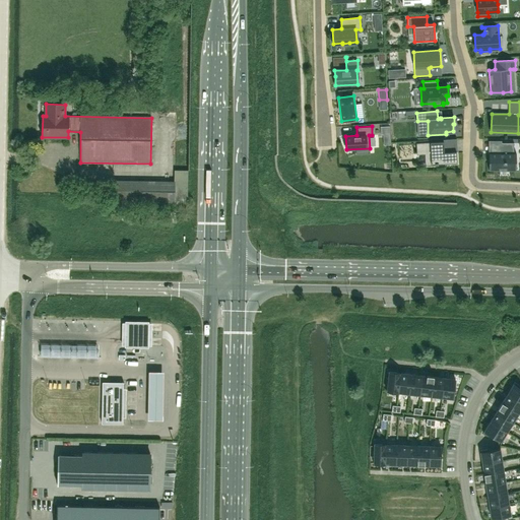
[(431,165),(435,164),(435,165),(438,165),(438,164),(457,163),(456,151),(444,152),(443,141),(415,143),(416,154),(431,153),(431,165)]
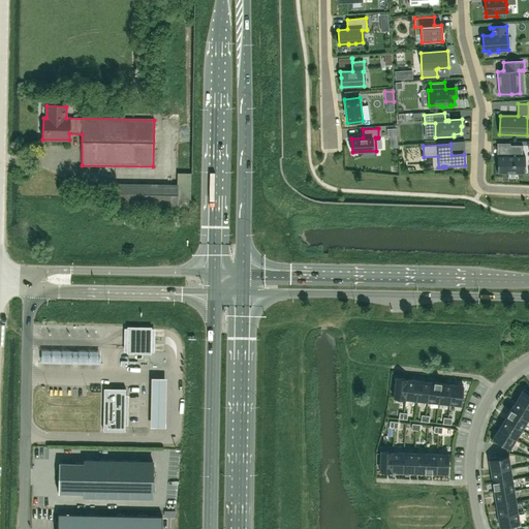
[(523,156),(523,145),(510,145),(509,145),(509,156),(498,156),(498,173),(524,173),(524,156),(523,156)]
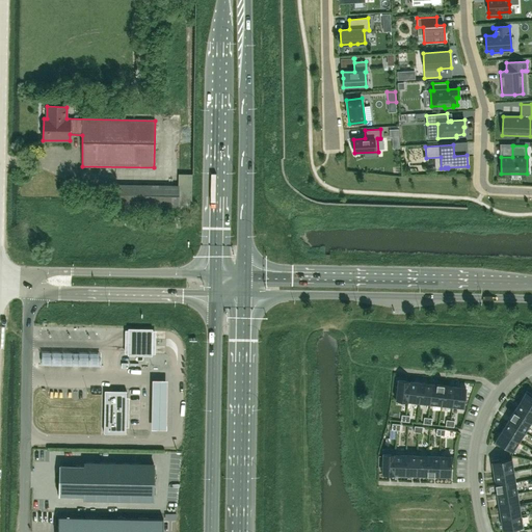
[(191,211),(191,174),(178,174),(178,186),(115,185),(114,210),(191,211)]
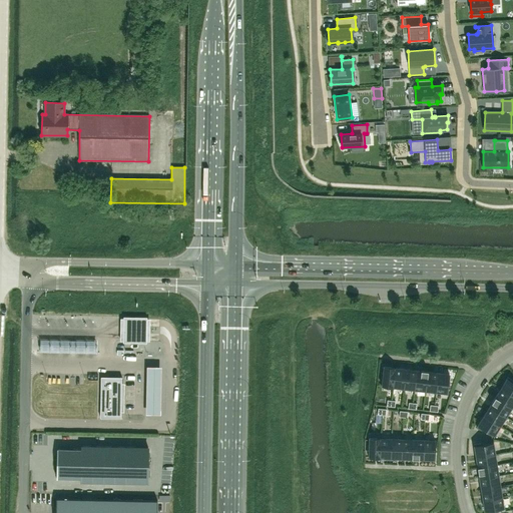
[(147,318),(123,317),(123,332),(123,343),(146,343),(146,332),(147,318)]
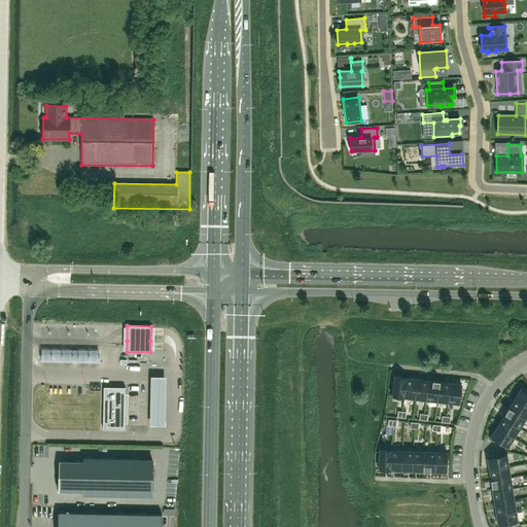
[(73,362),(73,350),(41,350),(41,362),(73,362)]
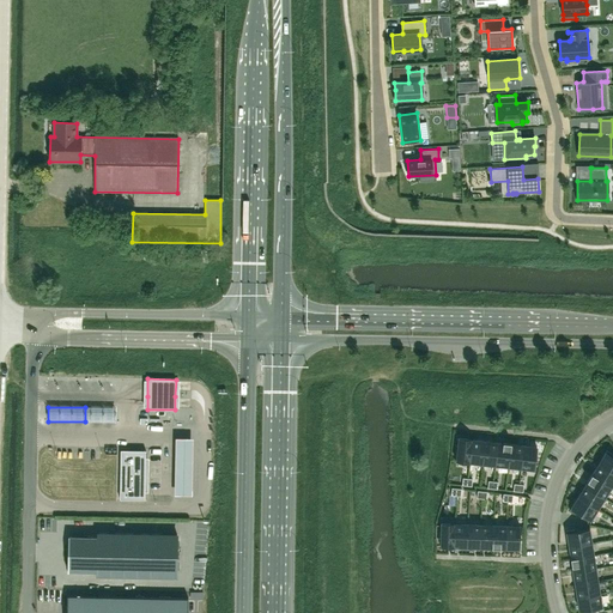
[(90,407),(90,422),(114,423),(115,408),(90,407)]
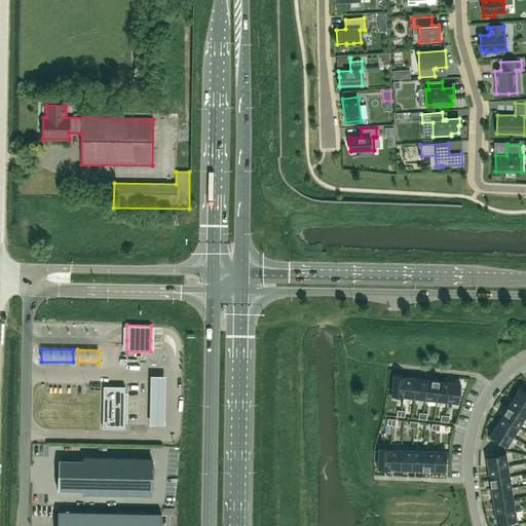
[(403,397),(405,377),(393,376),(391,396),(403,397)]
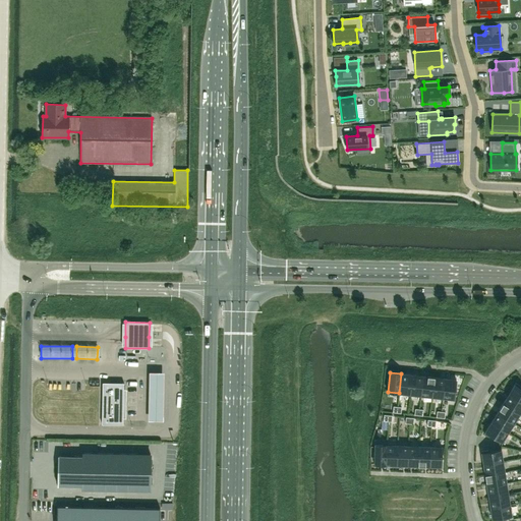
[(409,395),(412,374),(401,373),(399,393),(409,395)]
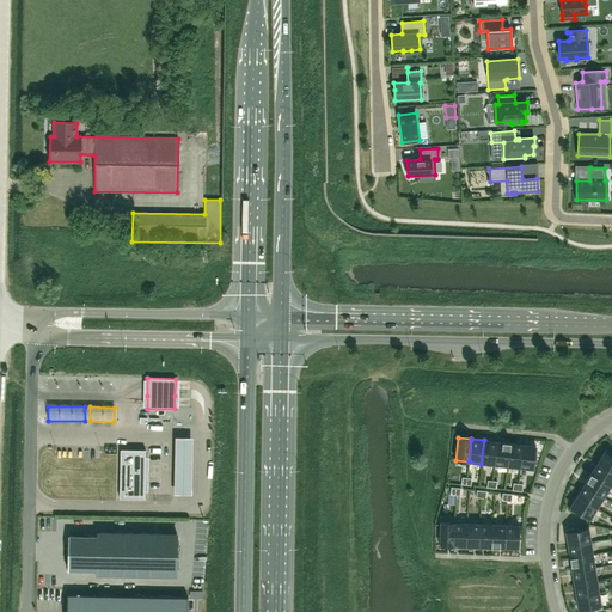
[(193,440),(175,440),(175,497),(193,497),(193,440)]
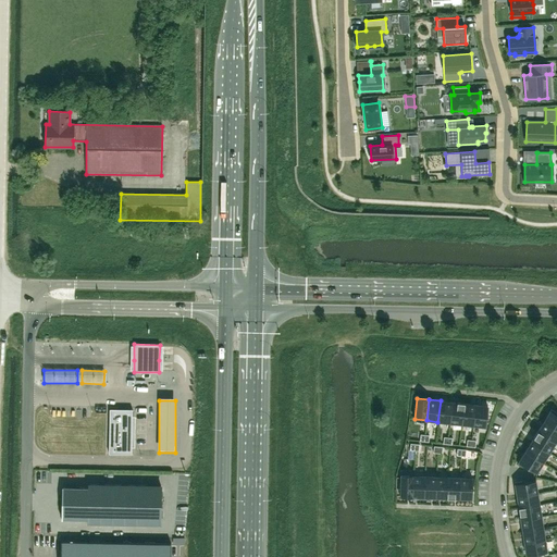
[(449,423),(452,401),(441,400),(437,422),(449,423)]
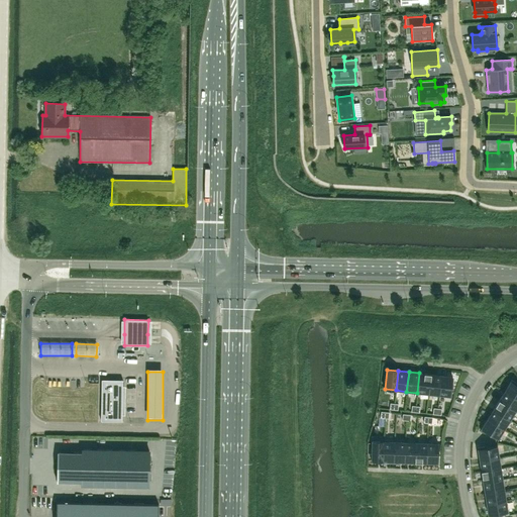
[(428,394),(430,375),(419,373),(417,393),(428,394)]
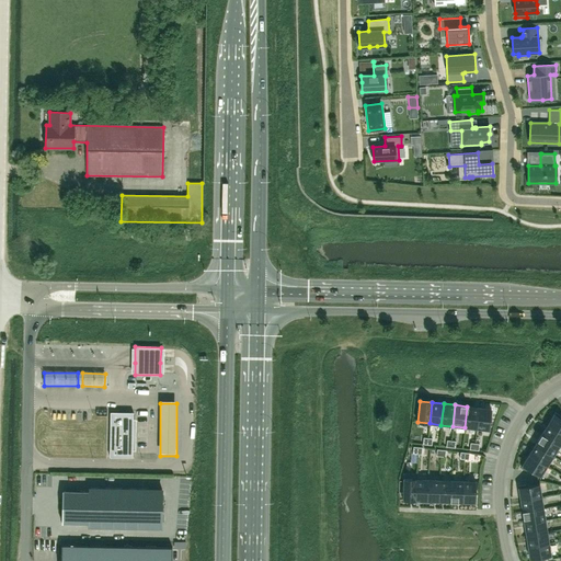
[(477,428),(479,408),(467,407),(465,427),(477,428)]
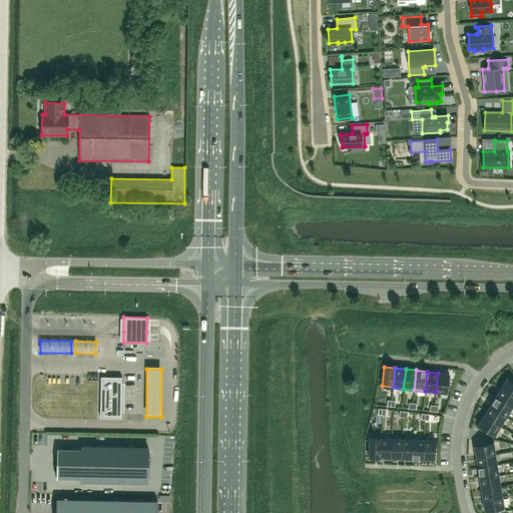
[(447,394),(449,374),(438,373),(436,392),(447,394)]
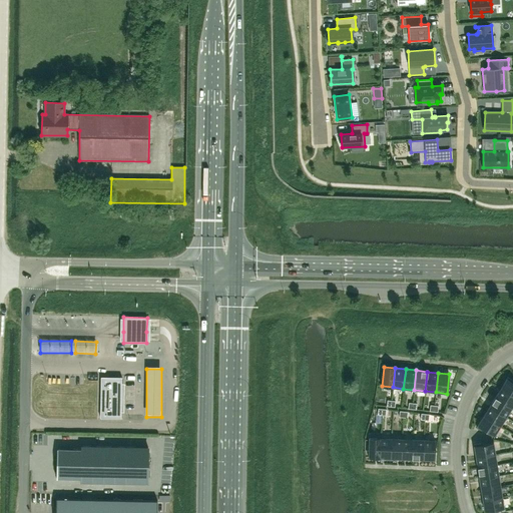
[(121,418),(121,383),(122,377),(101,377),(100,418),(121,418)]
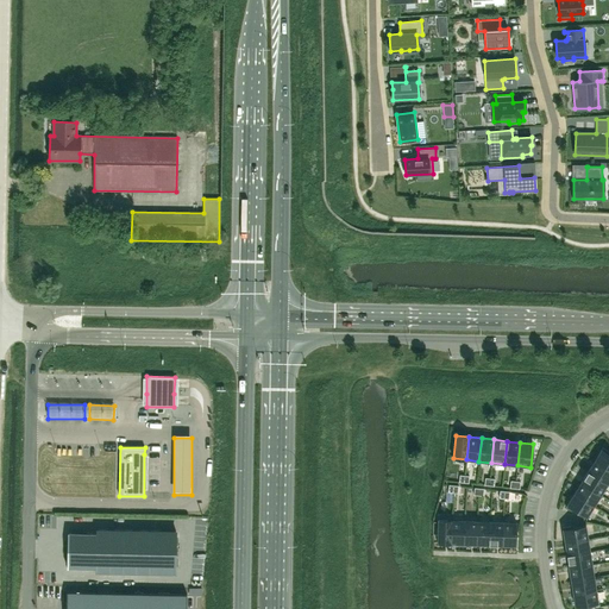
[(602,447),(594,460),(608,470),(608,453),(608,452),(602,447)]
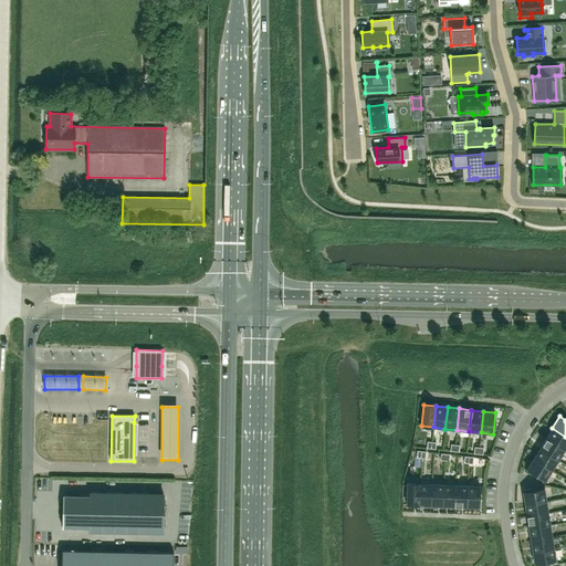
[(564,450),(565,447),(565,437),(552,428),(546,439),(564,450)]
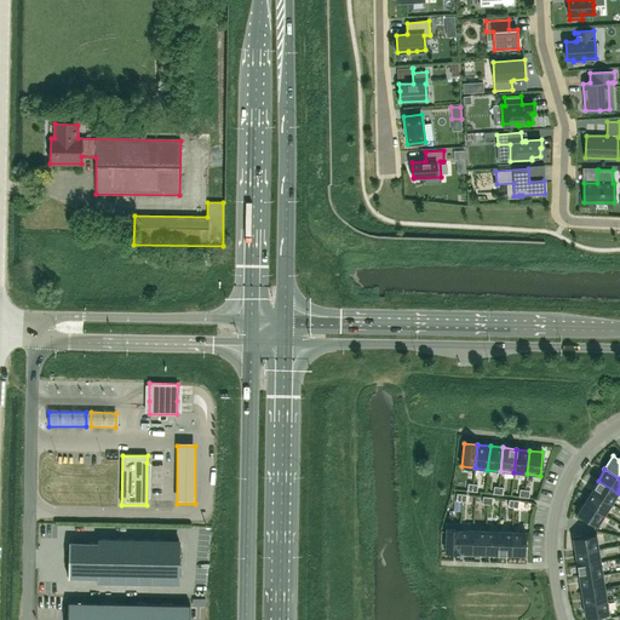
[(618,493),(598,481),(591,492),(612,504),(618,493)]
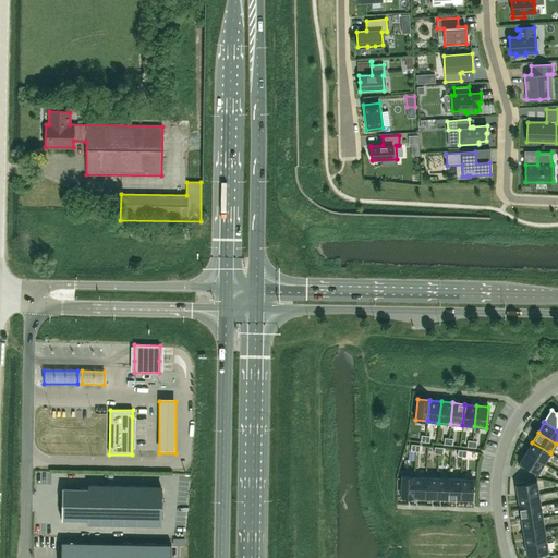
[(550,453),(532,443),(525,452),(544,463),(550,453)]
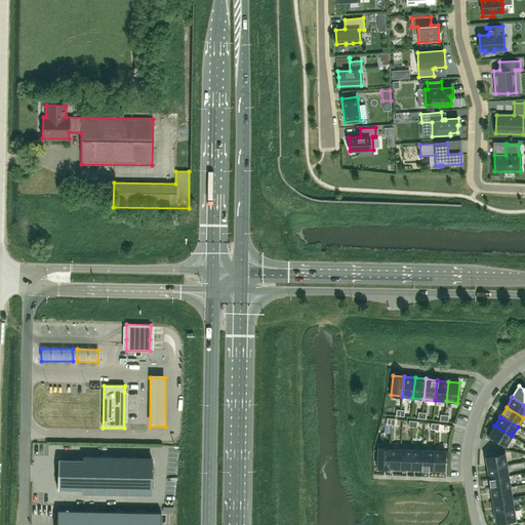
[(512,436),(494,426),(487,437),(493,441),(494,439),(506,446),(512,436)]
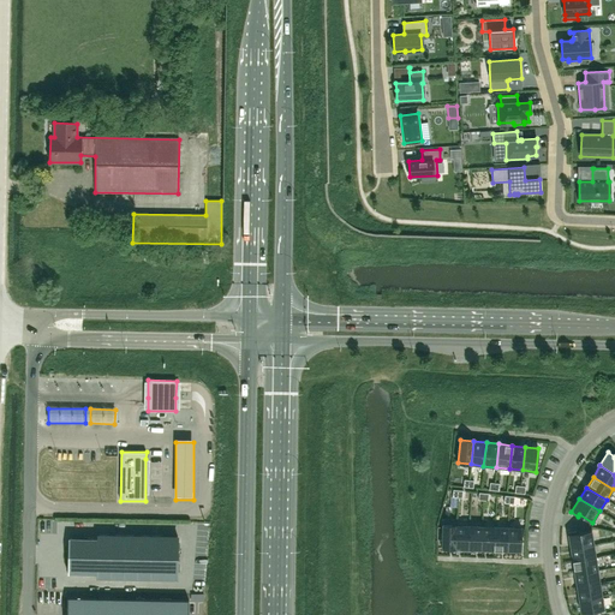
[(455,549),(457,525),(442,525),(441,548),(455,549)]
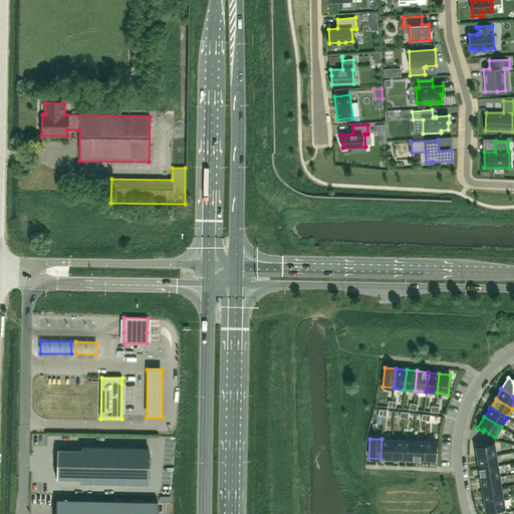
[(392,459),(392,440),(381,439),(380,459),(392,459)]
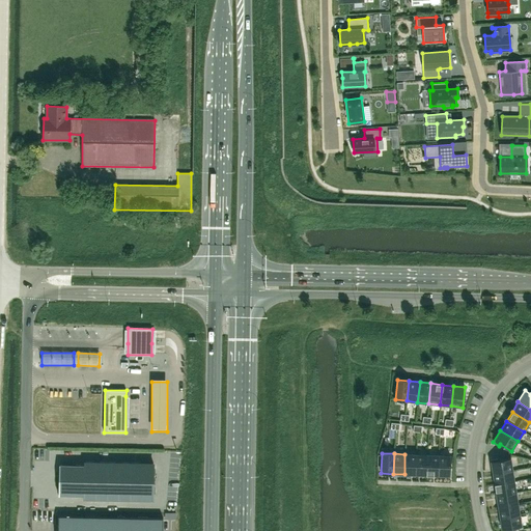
[(415,475),(416,454),(404,454),(404,474),(415,475)]
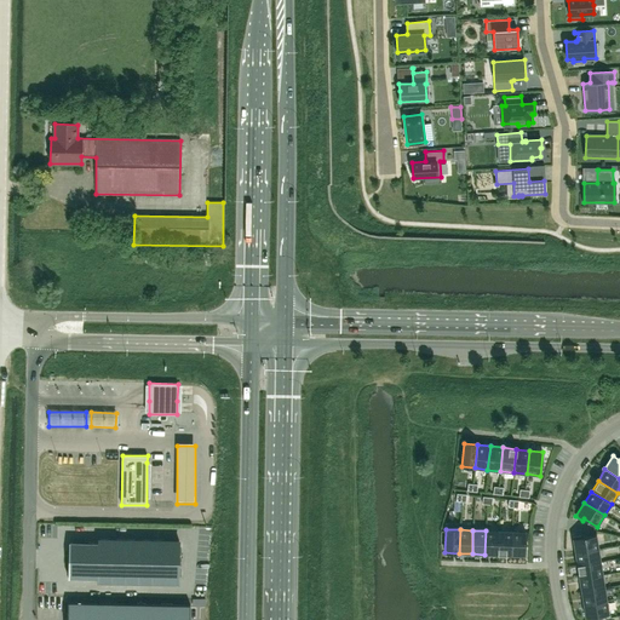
[(498,555),(499,530),(486,530),(484,555),(498,555)]
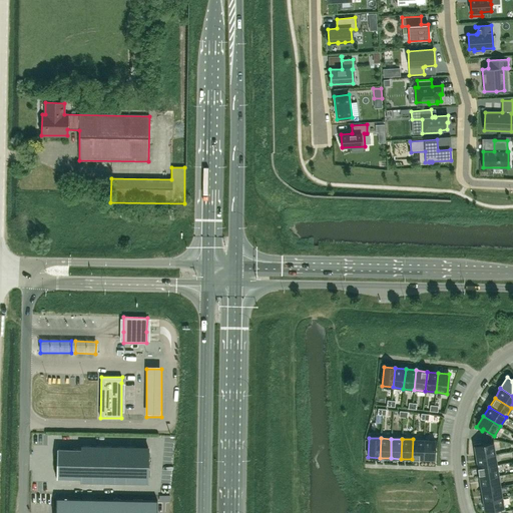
[(423,459),(424,440),(413,439),(412,459),(423,459)]
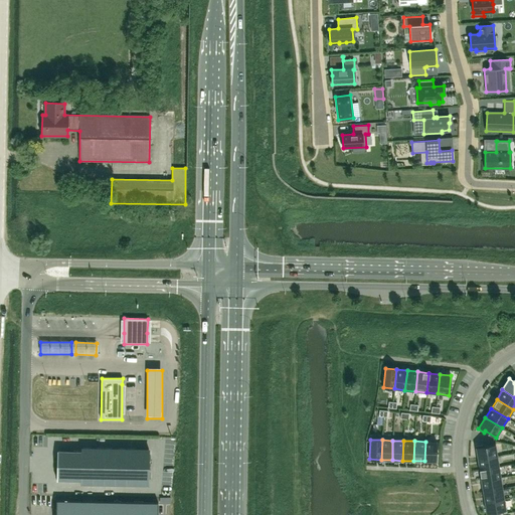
[(437,442),(425,442),(424,461),(436,462),(437,442)]
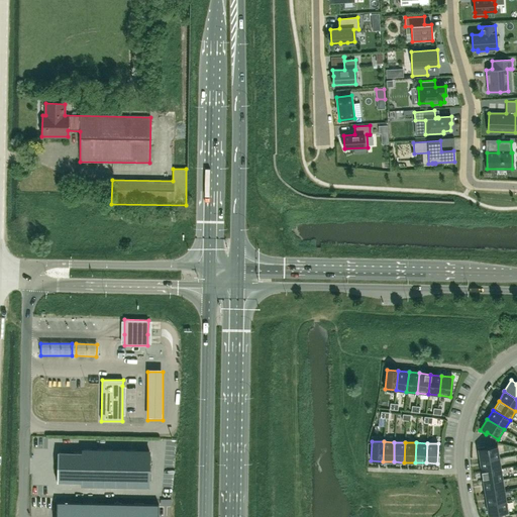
[(478,447),(480,460),(499,457),(497,446),(484,448),(484,446),(478,447)]
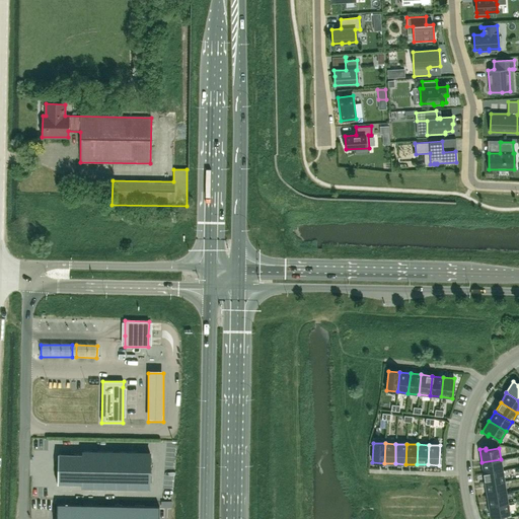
[(81,485),(81,488),(149,489),(150,452),(82,451),(82,454),(58,453),(57,484),(81,485)]
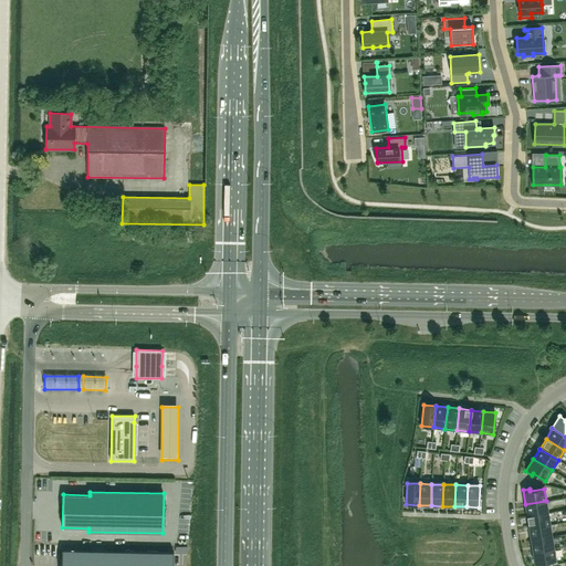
[(548,513),(546,501),(525,504),(526,516),(548,513)]
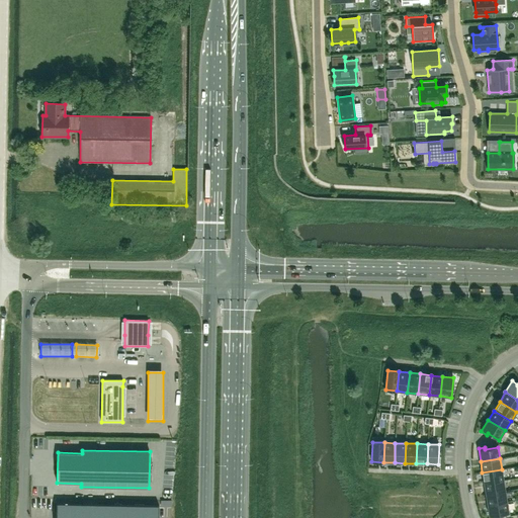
[(504,481),(502,469),(482,472),(484,484),(504,481)]
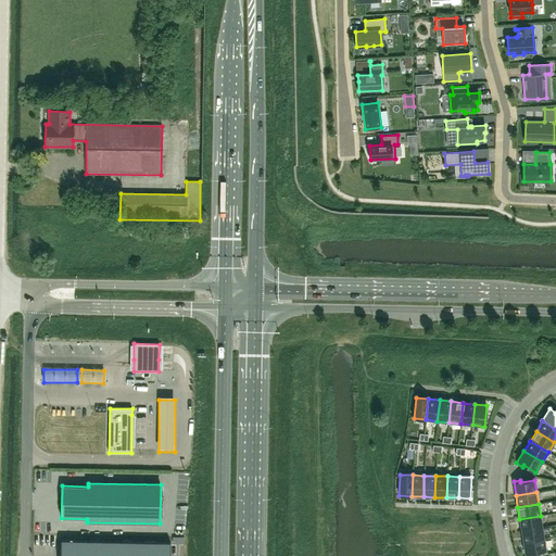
[(542,527),(541,516),(519,519),(521,530),(542,527)]
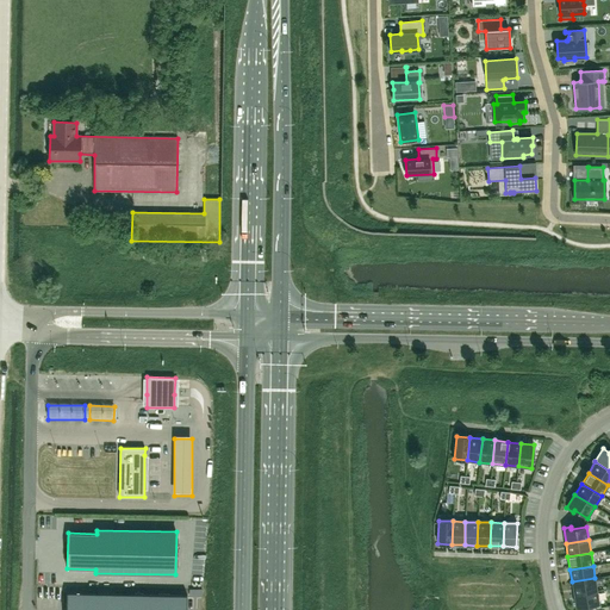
[(597,591),(595,578),(572,582),(574,595),(597,591)]
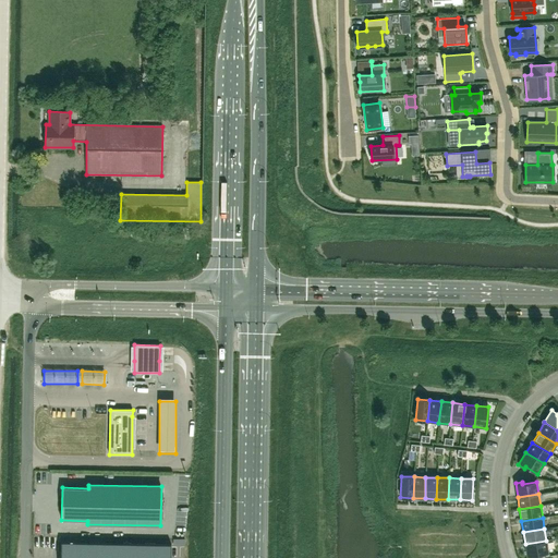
[(548,553),(546,541),(525,544),(526,556),(548,553)]
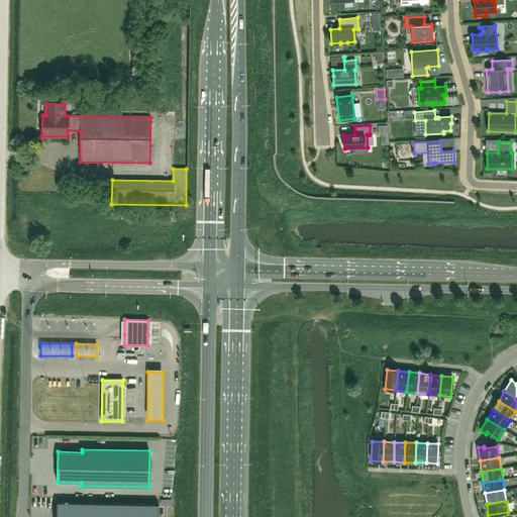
[(158,516),(159,504),(57,502),(56,516),(158,516)]
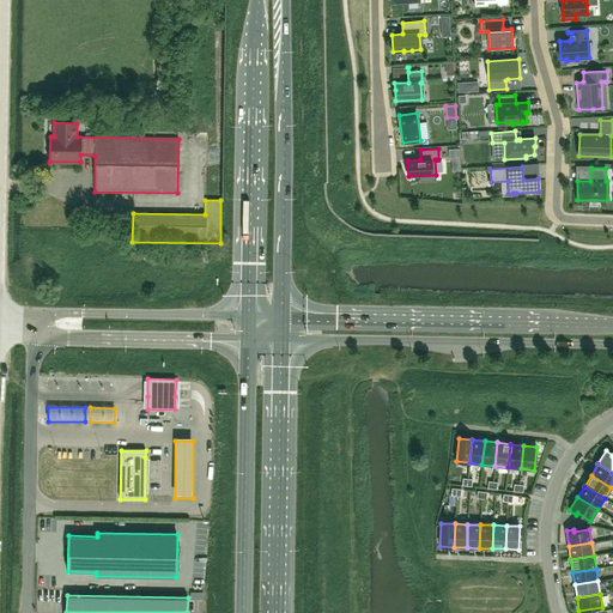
All buildings are outlined.
